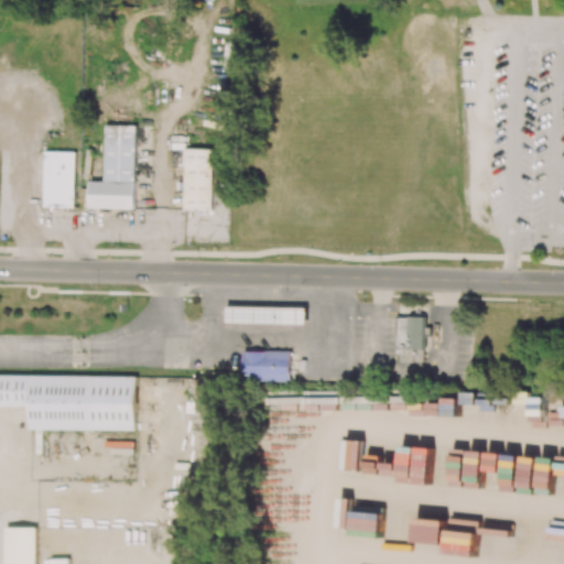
[(106,182),(107,121),(137,122),(136,208),(90,208),(90,181),(106,182)]
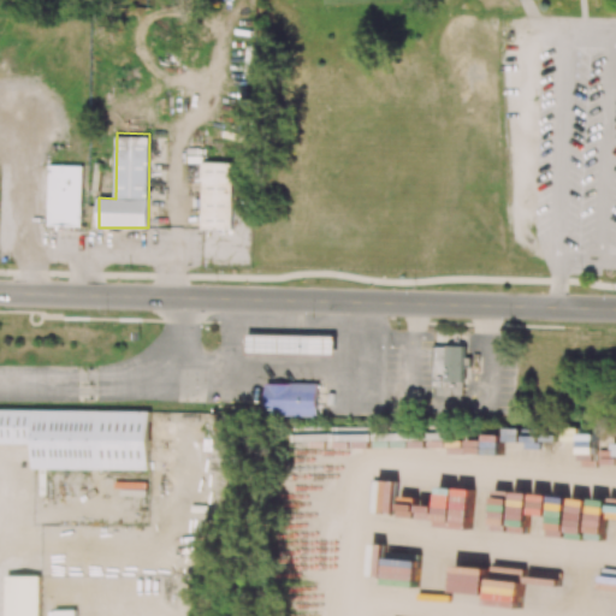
[(83,166),(80,227),(47,225),(51,164),(83,166)]
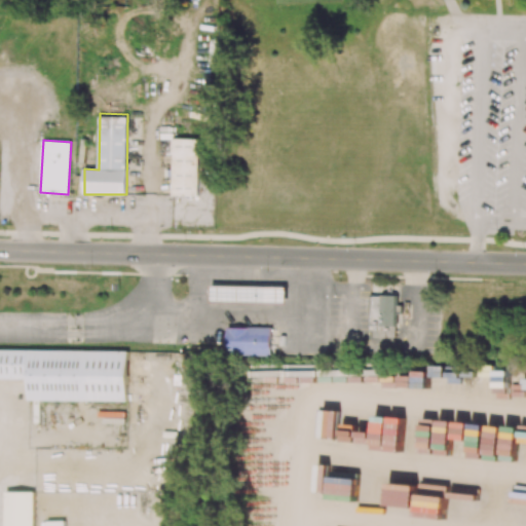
[(198,196),(172,195),(174,140),(200,141),(198,196)]
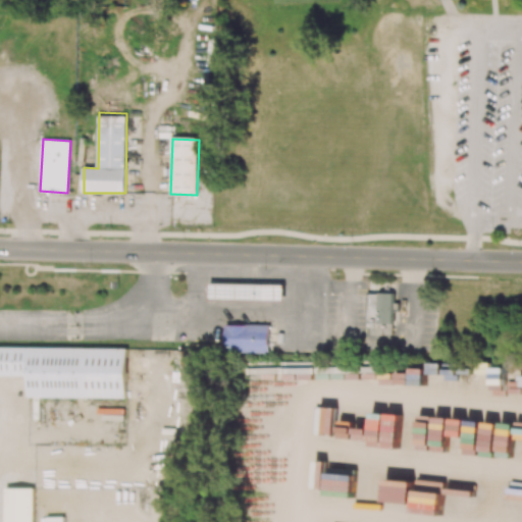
[(276,301),(276,285),(210,283),(210,300),(276,301)]
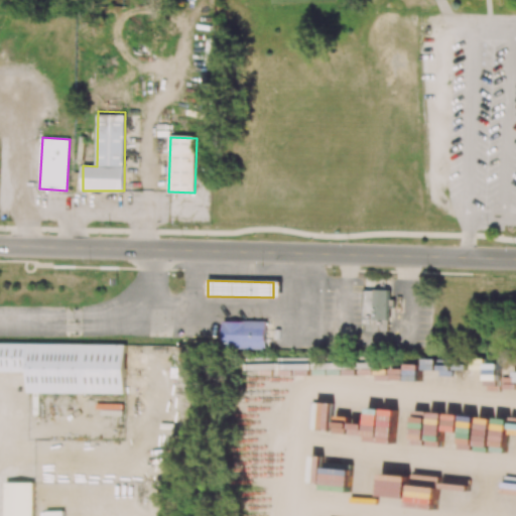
[(365,290),(364,331),(389,331),(389,290),(365,290)]
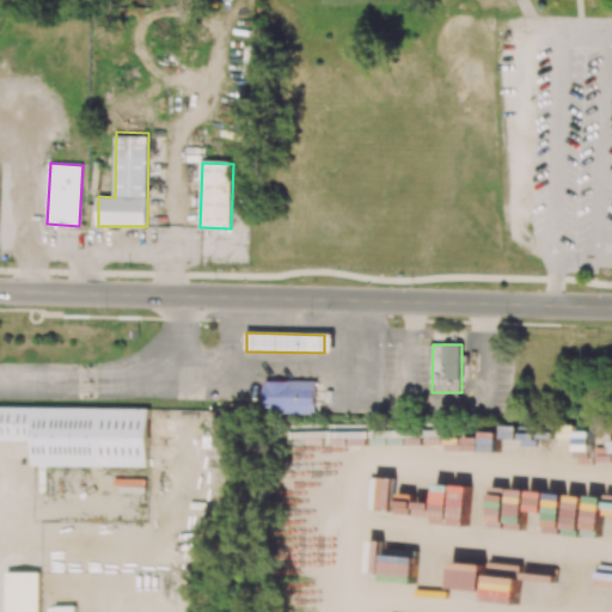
[(316,414),(316,381),(264,380),(264,412),(316,414)]
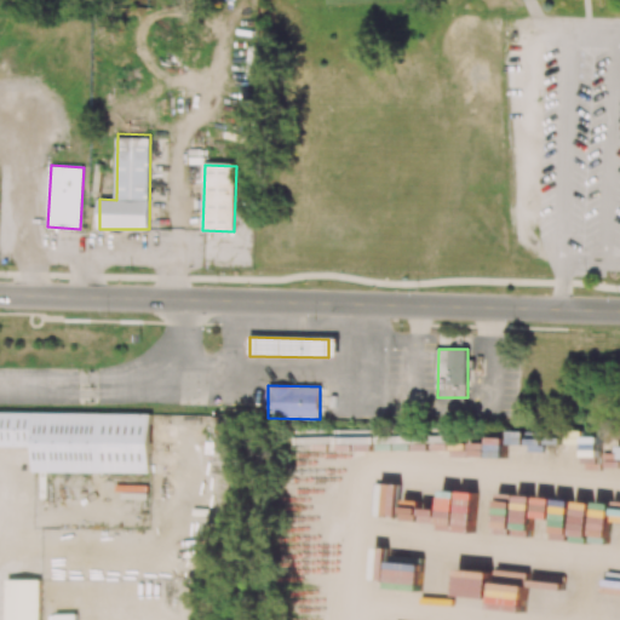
[(34,471),(150,474),(151,414),(0,412),(0,446),(34,447),(34,471)]
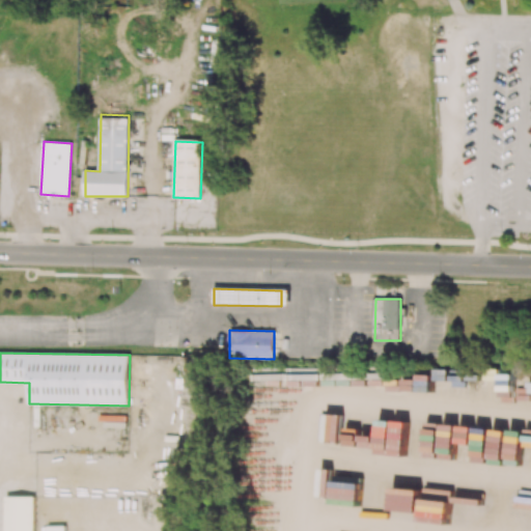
[(37,530),(38,497),(6,496),(5,530),(37,530)]
